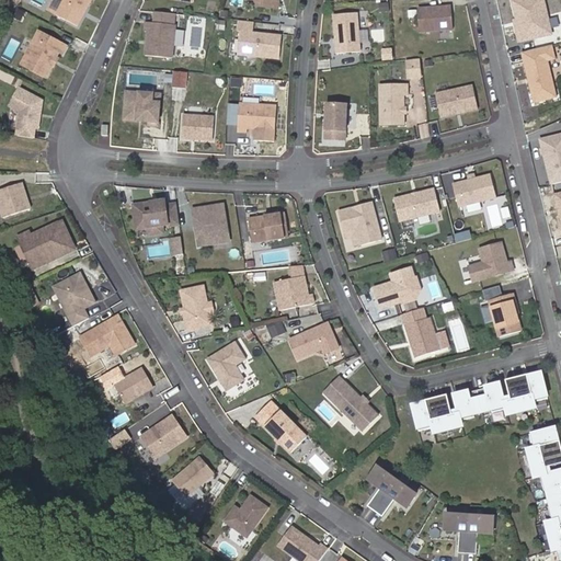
[(65,0),(57,18),(79,29),(92,0),(65,0)]
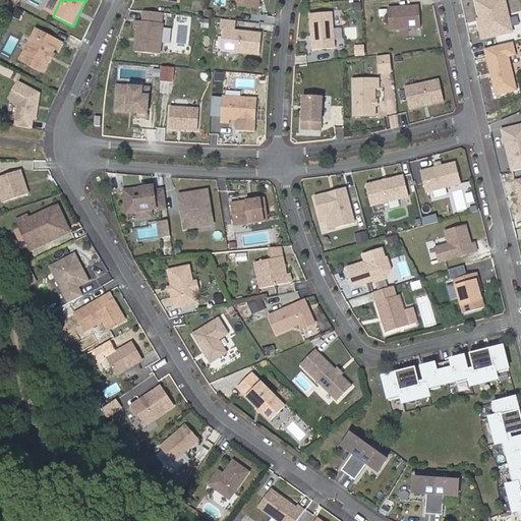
[(235,0),(240,6),(256,8),(257,0),(235,0)]
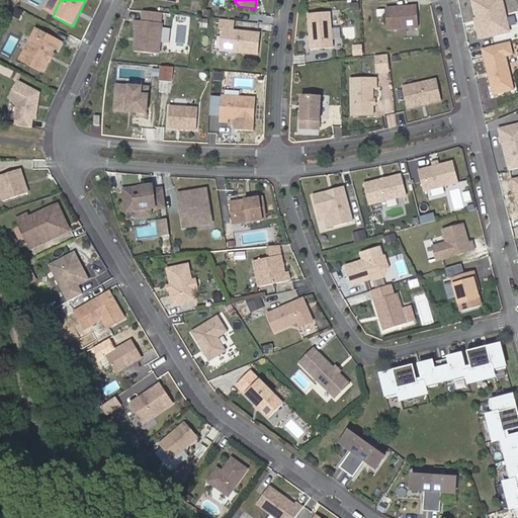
[(503,0),(471,0),(481,39),(511,32),(503,0)]
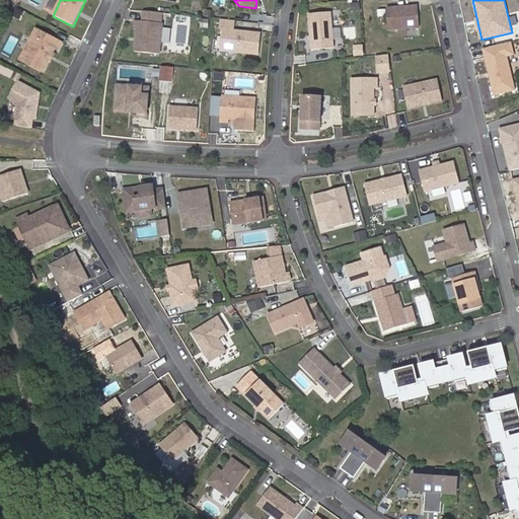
[(350,2),(351,11),(360,10),(359,2),(350,2)]
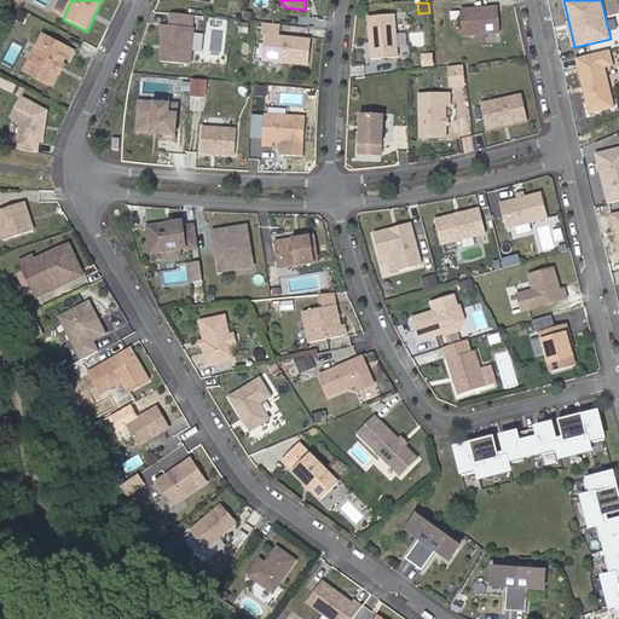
[(497,6),(460,10),(462,35),(498,33),(497,6)]
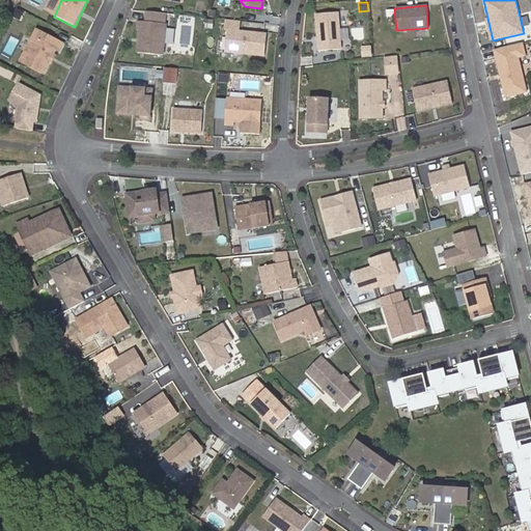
[(337,11),(315,14),(318,50),(340,49),(337,11)]
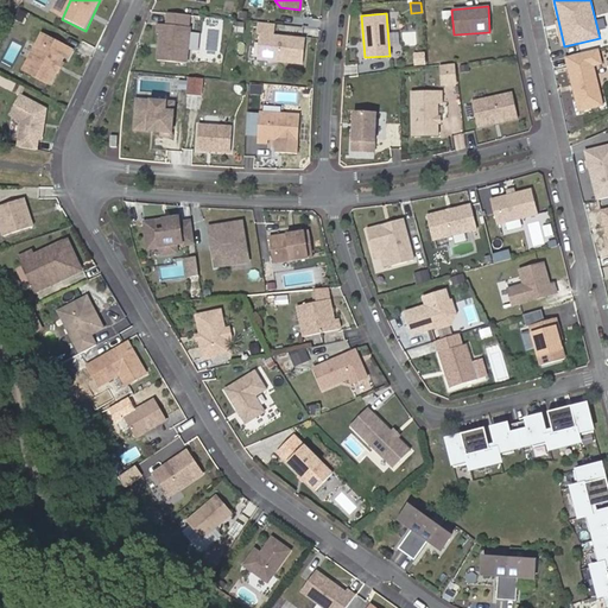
[(305,39),(276,36),(273,33),(274,24),(258,23),(257,35),(259,35),(257,59),(302,64),(305,39)]
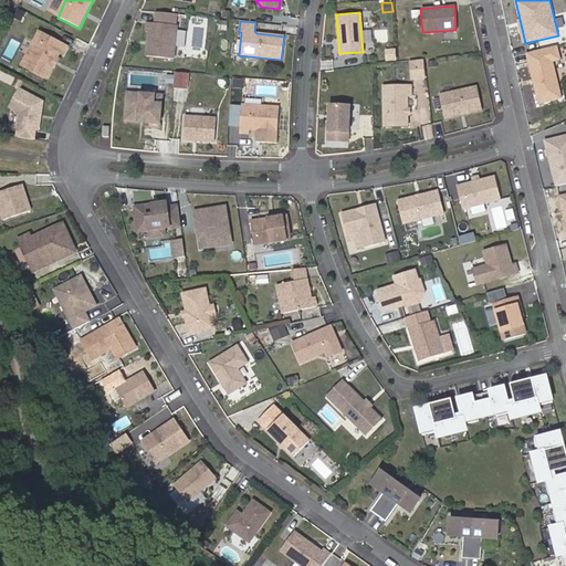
[(177,25),(146,22),(146,32),(148,32),(146,56),(174,59),(177,25)]
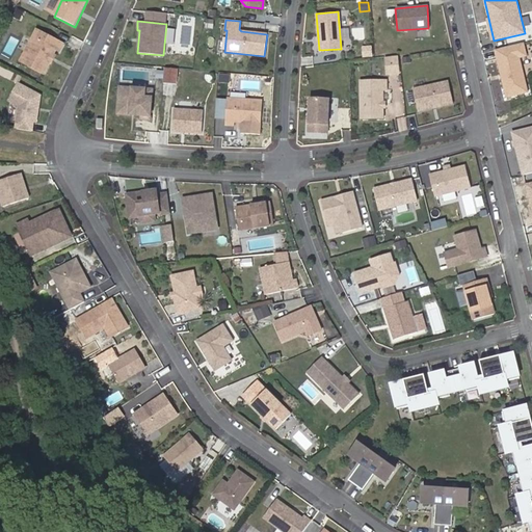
[(168,27),(167,44),(175,44),(176,28),(168,27)]
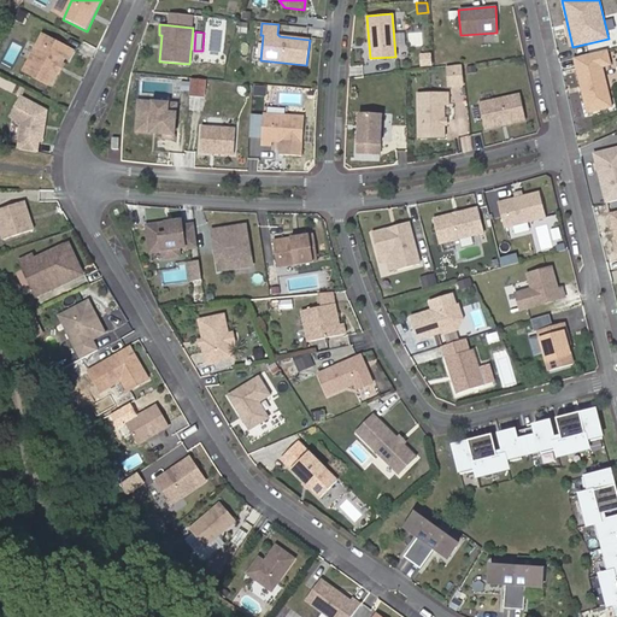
[(66,60),(71,51),(40,35),(22,70),(48,84),(54,72),(57,74),(62,65),(59,64),(63,58),(66,60)]
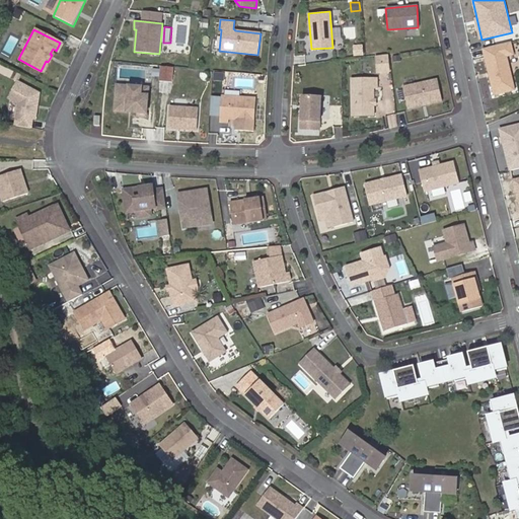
[(512,43),(484,49),(495,97),(516,91),(508,57),(515,55),(512,43)]
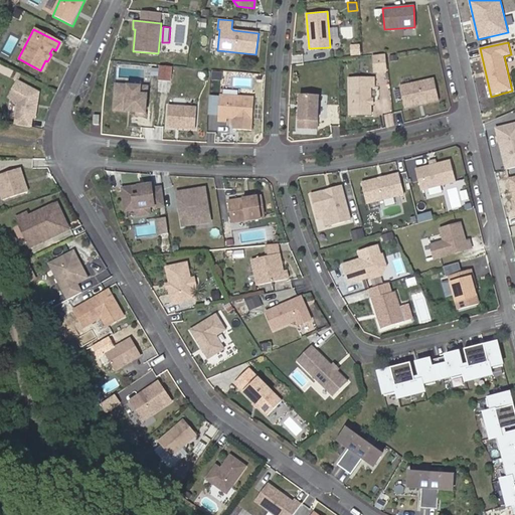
[(386,52),(373,53),(375,71),(388,69),(386,52)]
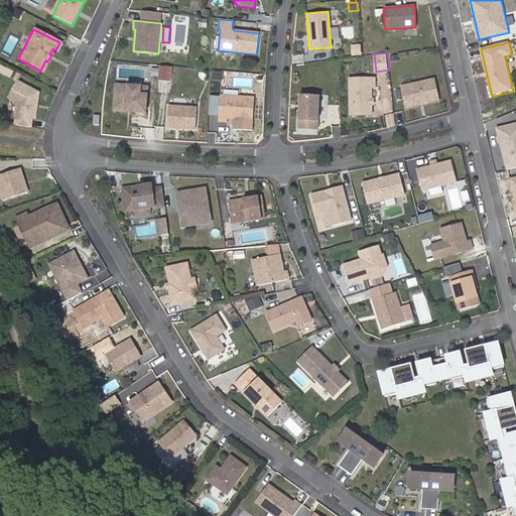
[(161,65),(160,79),(172,80),(173,66),(161,65)]
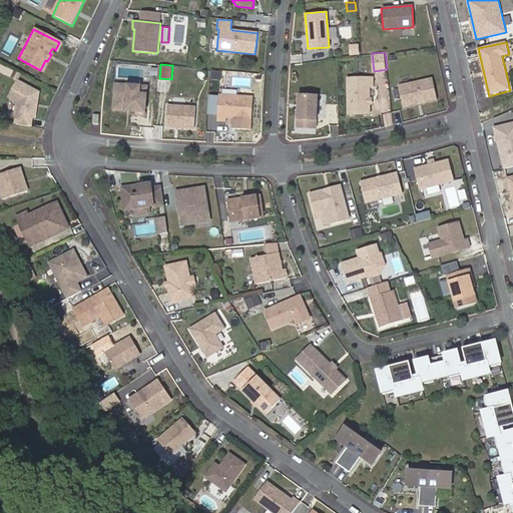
[(371,77),(347,78),(347,113),(368,113),(367,86),(371,86),(371,77)]
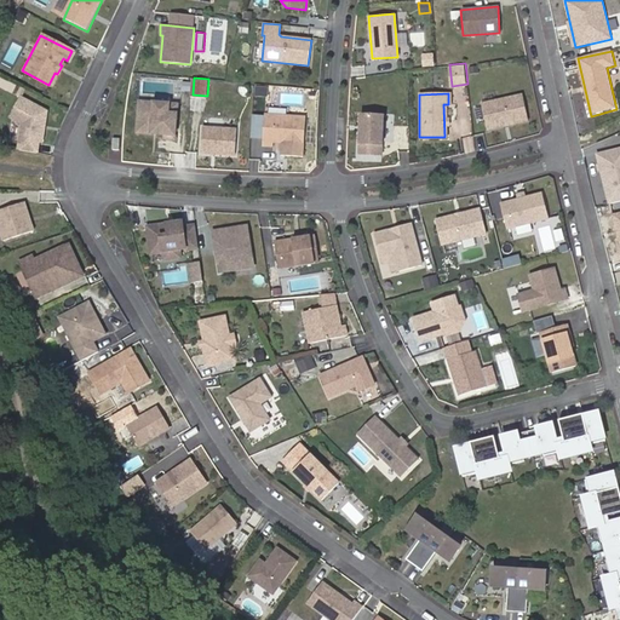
[(481,104),(487,130),(528,121),(522,95),(481,104)]
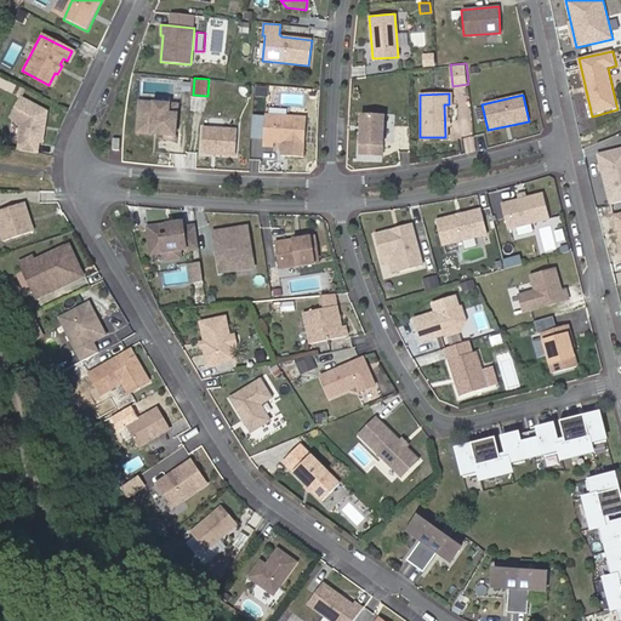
[(17,151),(35,153),(36,141),(40,142),(45,112),(15,97),(6,115),(21,123),(17,151)]
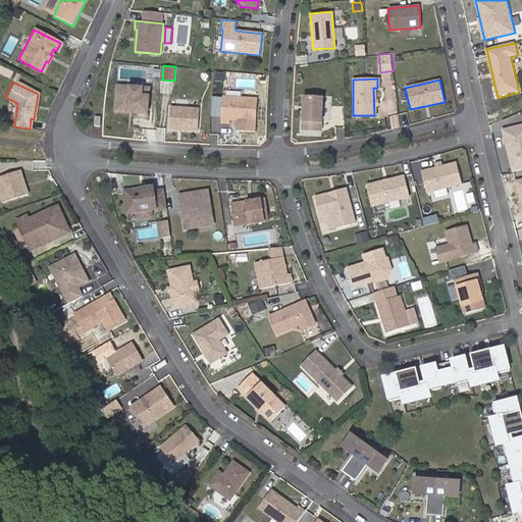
[(117,86),(115,111),(139,113),(138,116),(147,117),(148,97),(140,96),(141,88),(117,86)]
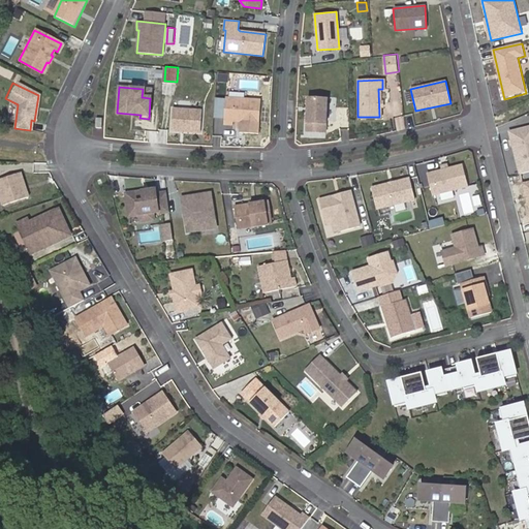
[(330,96),(328,121),(336,121),(338,97),(330,96)]
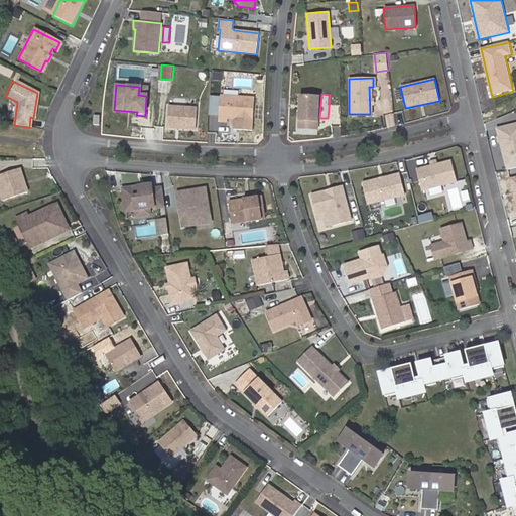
[(316,128),(318,96),(299,95),(298,127),(316,128)]
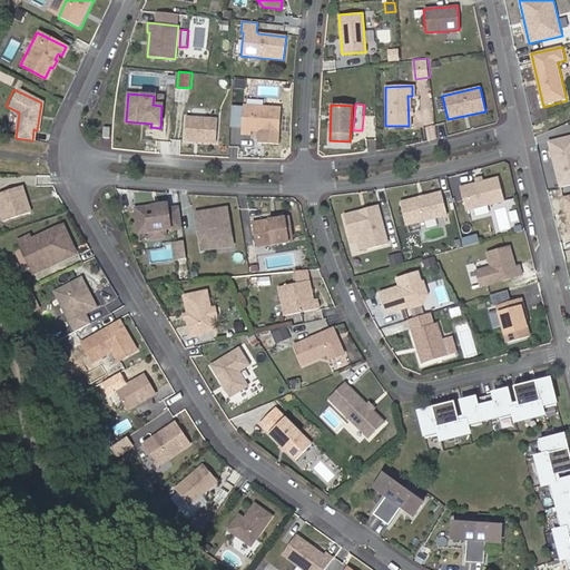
[(281,108),(243,106),(241,133),(251,134),(251,130),(278,133),(281,108)]
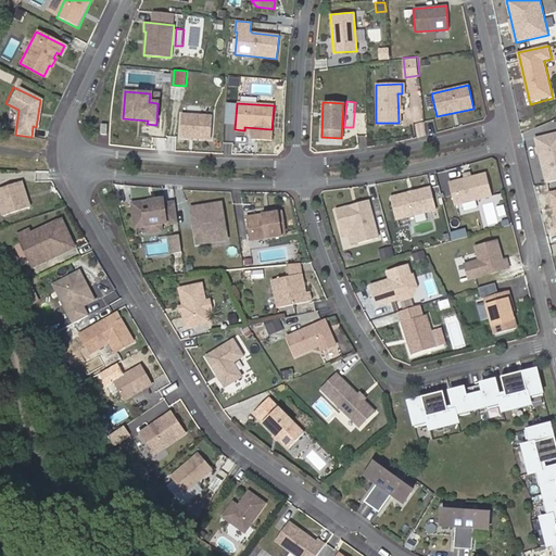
[(212,116),(180,114),(179,138),(211,139),(212,116)]
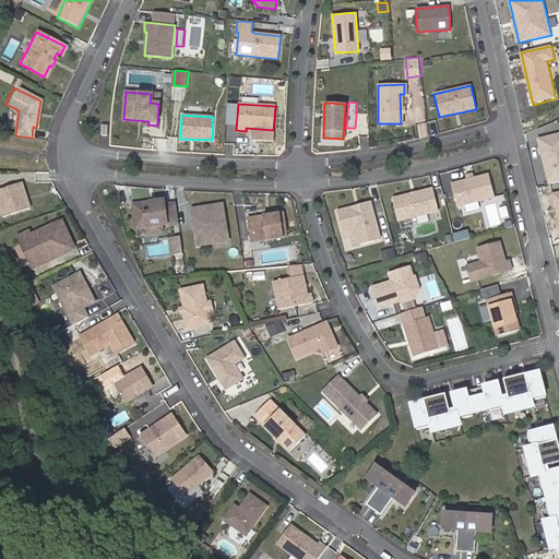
[(558,133),(538,140),(549,183),(558,180),(558,133)]
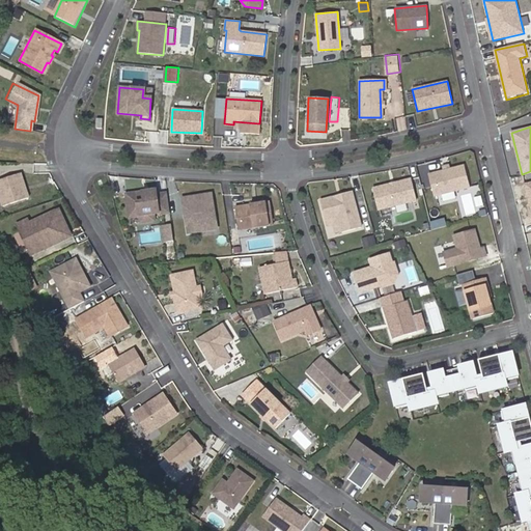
[(464,165),(428,174),(434,196),(469,187),(464,165)]
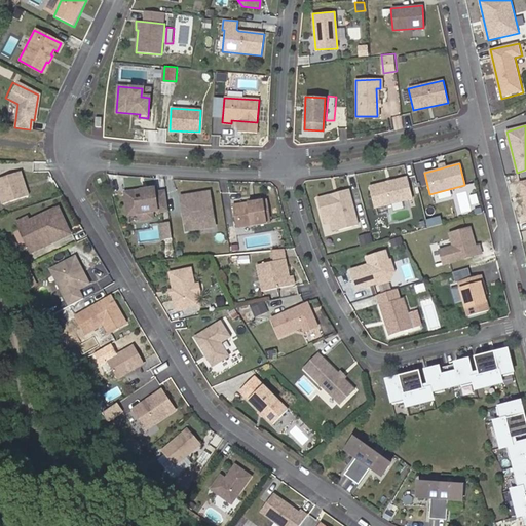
[(0,179),(0,196),(3,205),(29,196),(21,173),(0,179)]
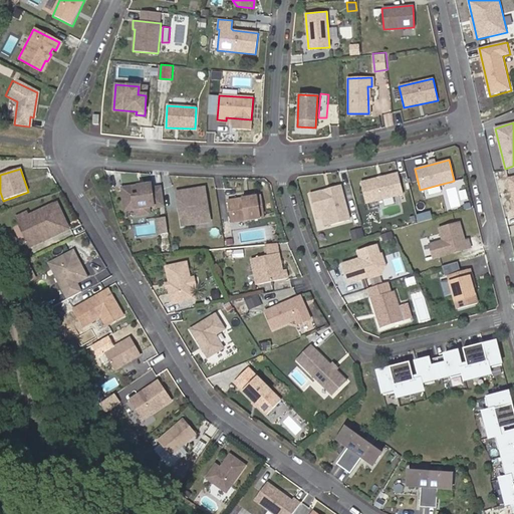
[(403,194),(398,173),(382,177),(380,179),(377,180),(375,179),(360,183),(365,204),(403,194)]
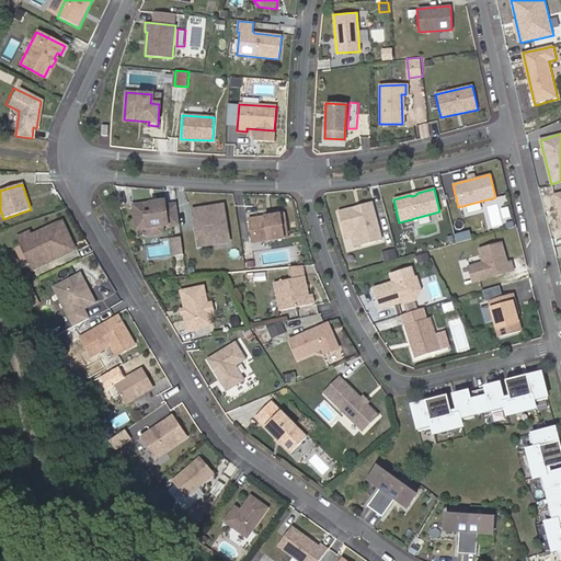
[(379,235),(370,197),(336,206),(344,232),(351,230),(354,241),(379,235)]
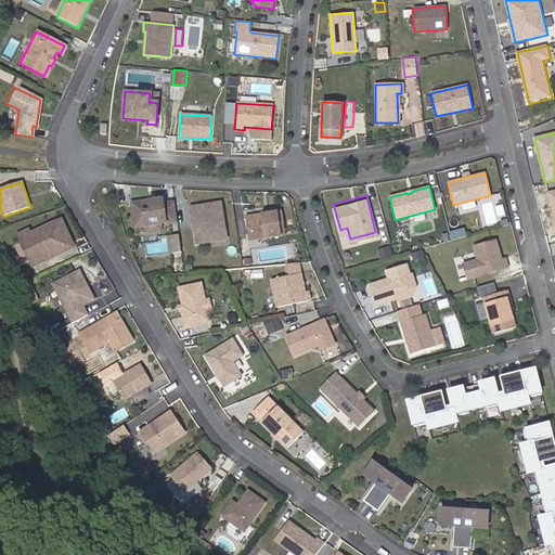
[(134,227),(145,224),(159,223),(166,222),(166,223),(177,222),(175,202),(163,204),(163,198),(131,203),(134,227)]
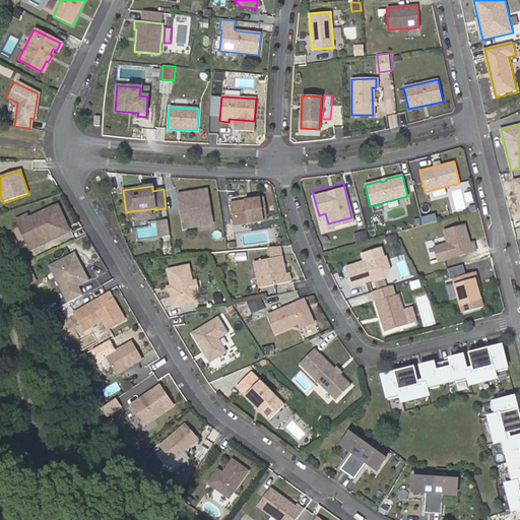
[(430,198),(449,194),(448,187),(429,191),(430,198)]
